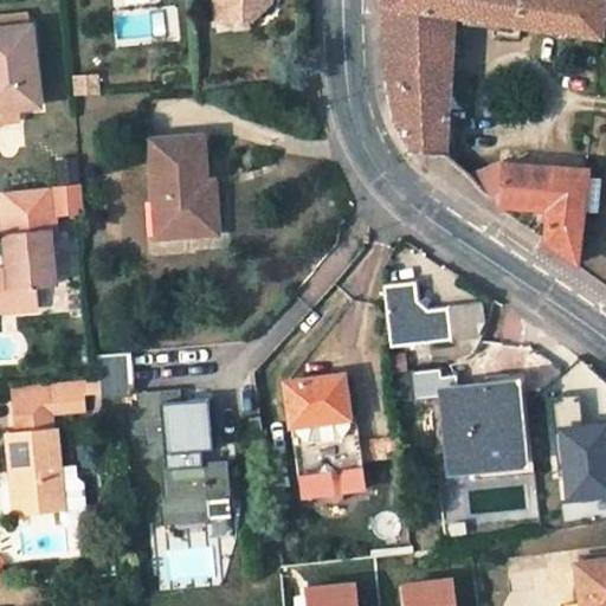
[(218,0),(219,0),(238,1),(256,20),(274,2),(274,0),(218,0)]
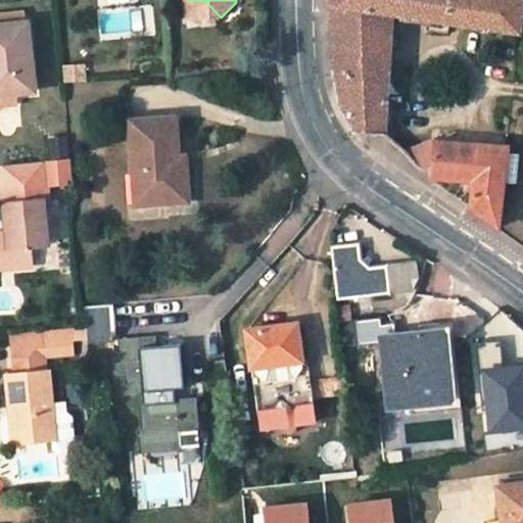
[(205,1),(189,0),(189,17),(221,17),(205,1)]
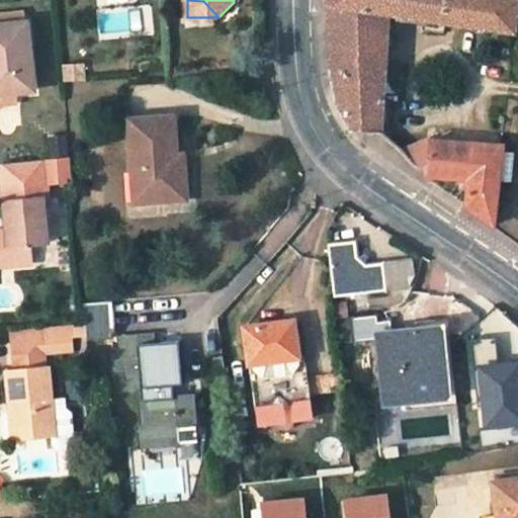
[(389,13),(513,31),(517,0),(328,0),(329,3),(333,70),(335,87),(338,102),(353,131),(381,132),(389,13)]
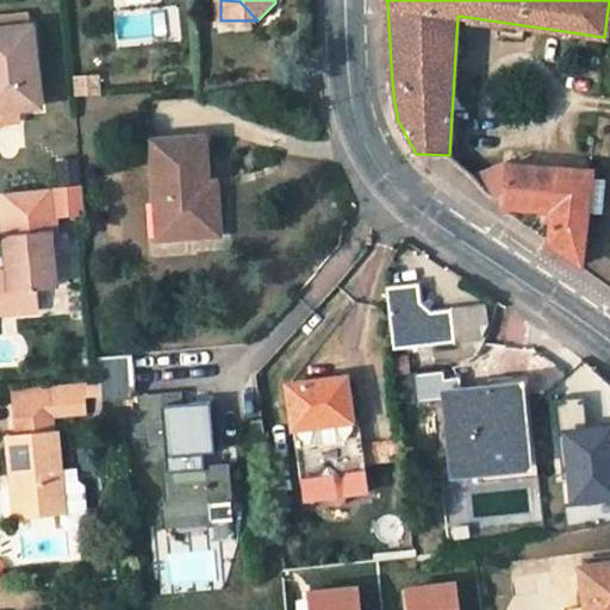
[(0,110),(39,107),(32,26),(0,29),(0,110)]
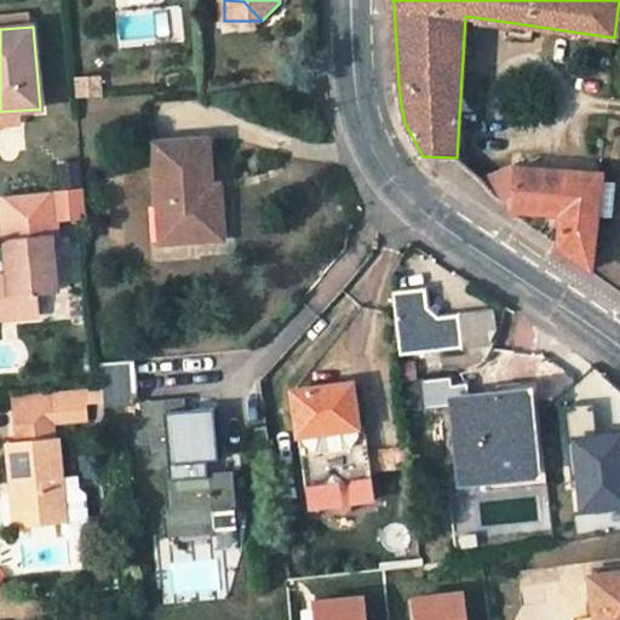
[(208,139),(155,143),(160,204),(167,202),(171,242),(223,237),(219,188),(212,189),(208,139)]
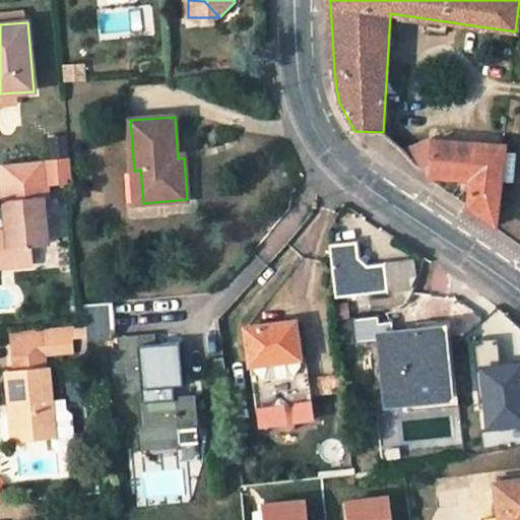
[(471,180),(469,207),(496,226),(501,176),(503,152),(504,143),(433,140),(404,149),(431,177),(471,180)]
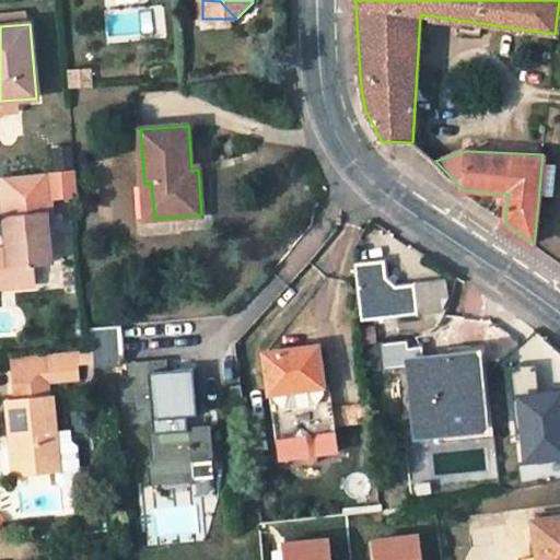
[(539,189),(550,190),(552,165),(541,164),(539,189)]
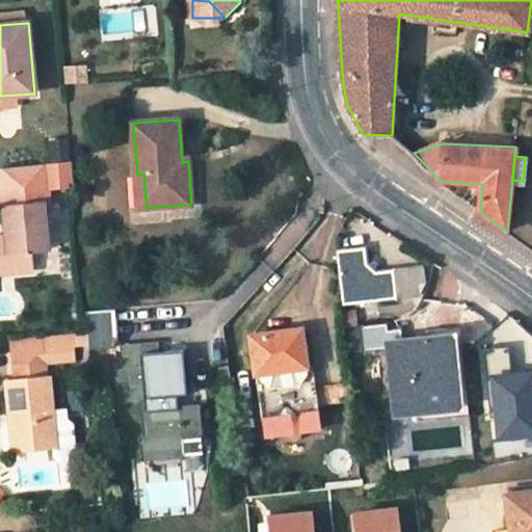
[(10,256),(0,256),(0,257),(2,274),(33,270),(31,254),(51,251),(46,205),(52,205),(48,163),(1,168),(8,237),(10,256)]
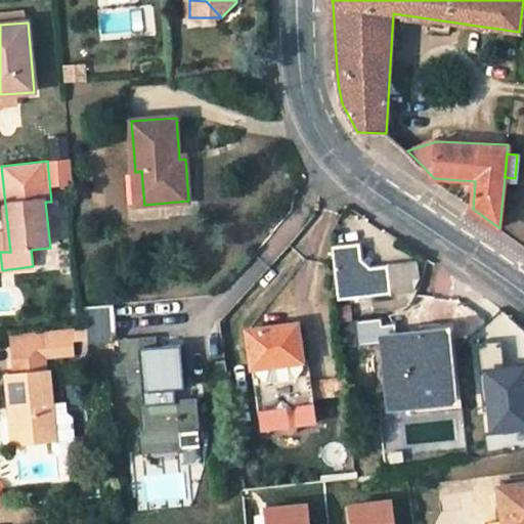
[(8,233),(0,234),(0,252),(10,252),(8,233)]
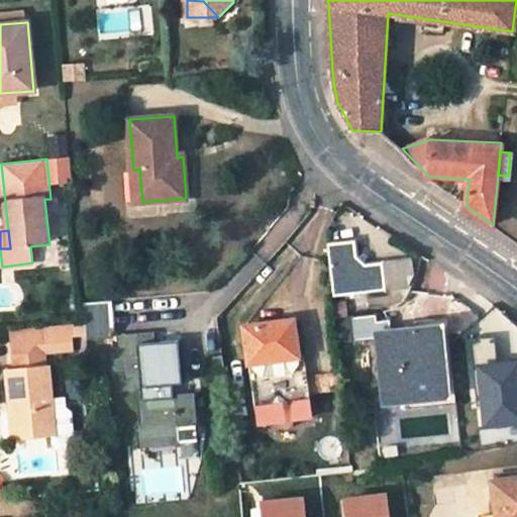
[(333,297),(387,290),(384,263),(367,265),(355,256),(354,240),(327,243),(333,297)]
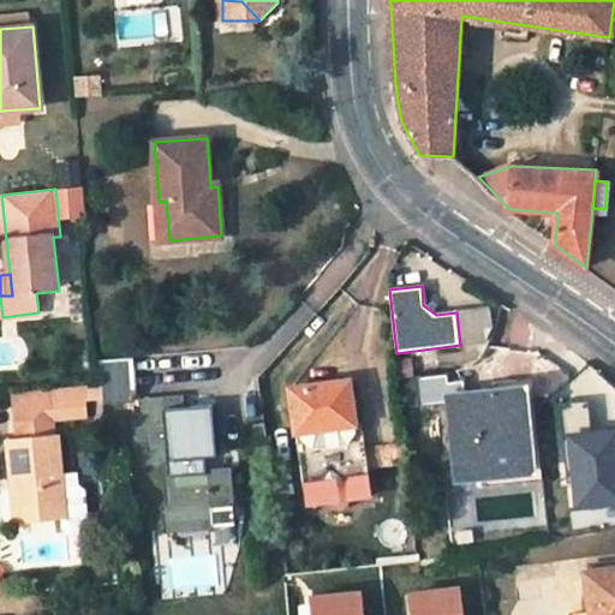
[(481,310),(457,312),(460,345),(484,341),(482,327),(491,326),(489,308),(481,309),(481,310)]
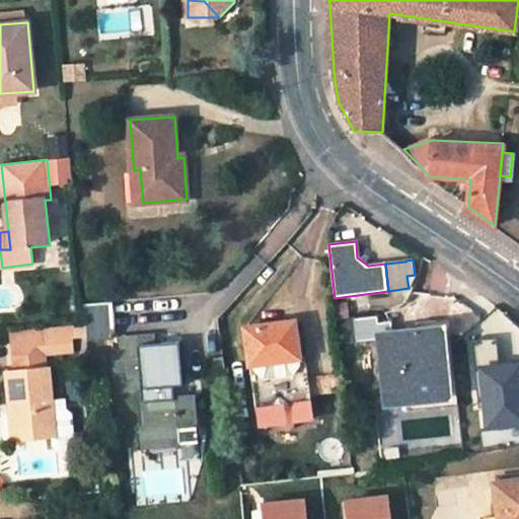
[(112,301),(83,304),(86,338),(112,335),(115,331),(112,301)]
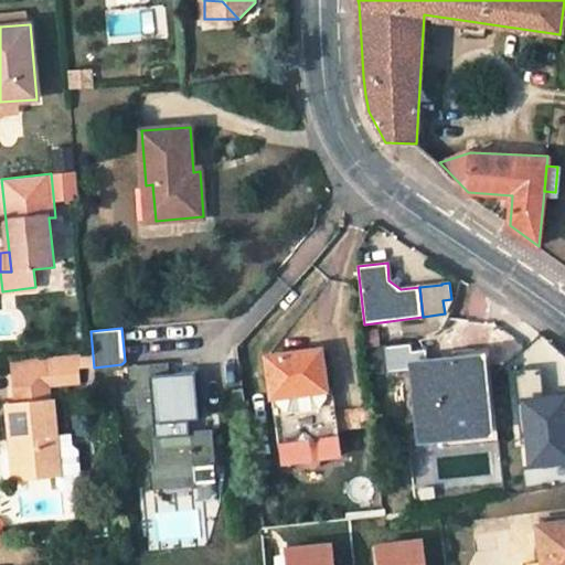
[(409,345),(386,348),(388,374),(413,371),(422,441),(486,435),(477,356),(429,362),(427,349),(411,351),(409,345)]
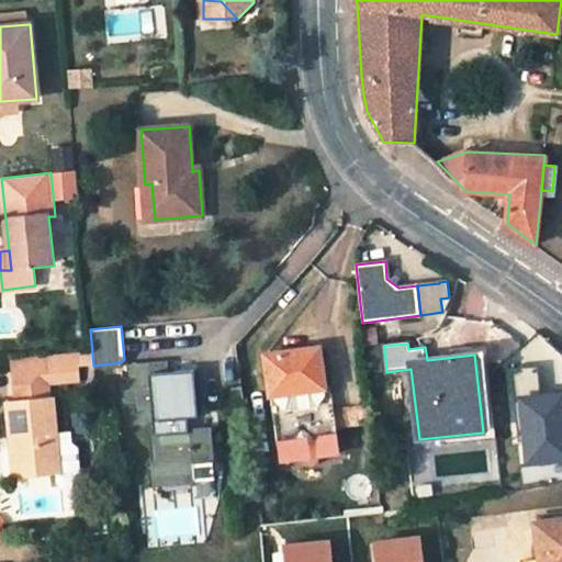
[(318,349),(266,355),(270,393),(323,388),(318,349)]
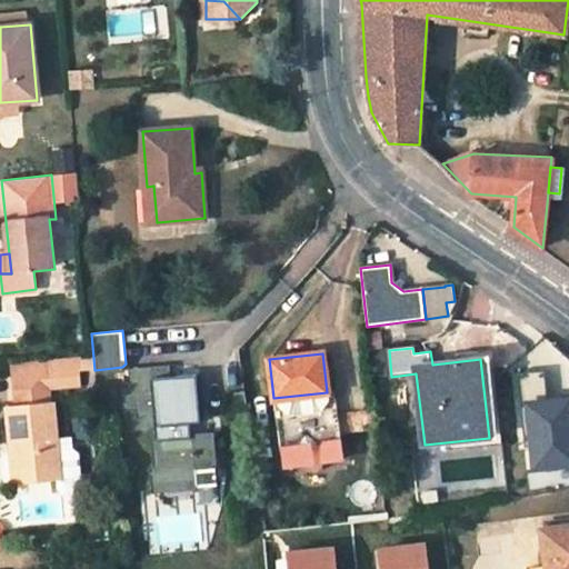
[(46,363),(13,367),(13,373),(46,371),(46,363)]
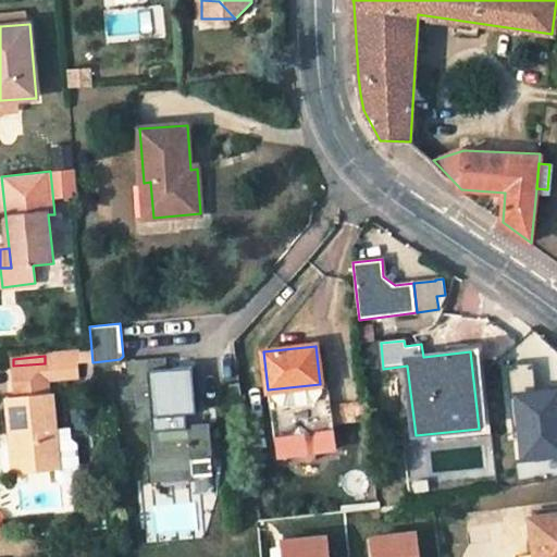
[(163,360),(130,363),(131,375),(122,376),(126,419),(151,417),(156,460),(151,460),(152,479),(192,475),(190,459),(210,458),(207,425),(188,428),(186,415),(196,413),(192,367),(164,369),(163,360)]
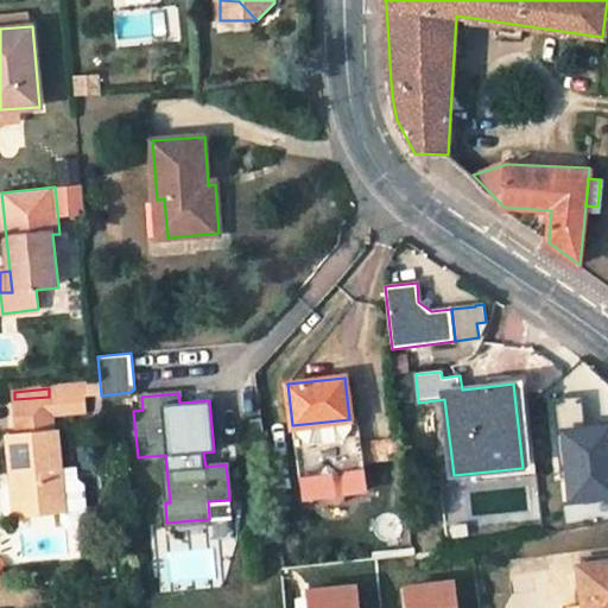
[(49,397),(14,399),(18,435),(52,431),(49,397)]
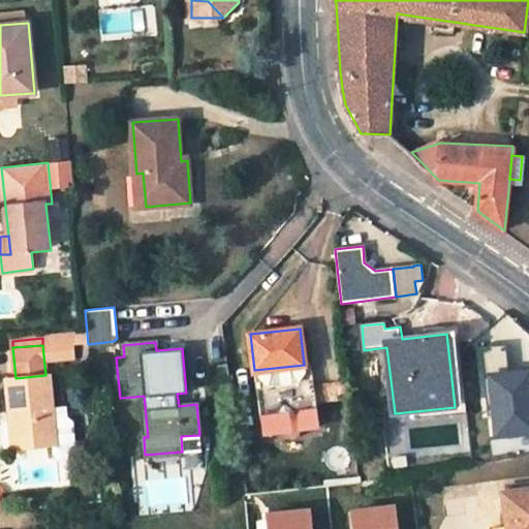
[(53,418),(49,375),(45,375),(16,378),(6,378),(8,411),(13,410),(17,449),(49,446),(56,445),(53,418)]
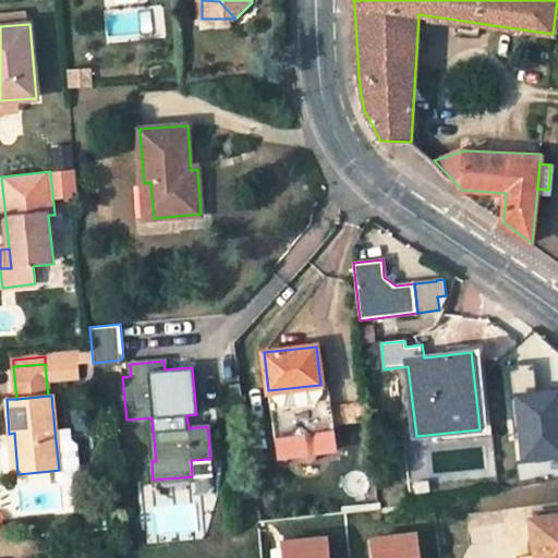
[(332,433),(274,439),(276,457),(335,450),(332,433)]
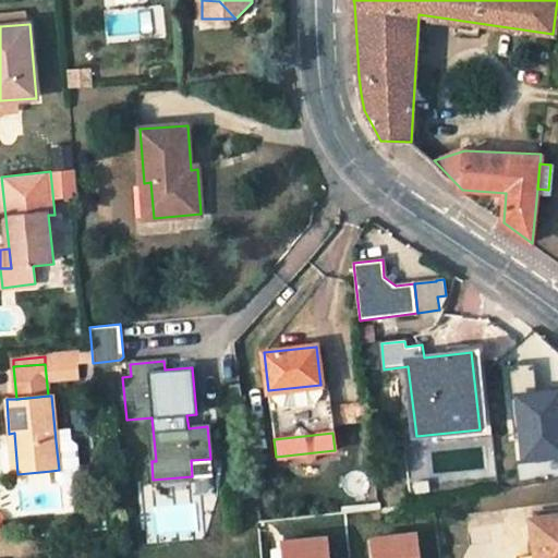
[(77,482),(73,446),(68,441),(56,441),(59,470),(51,471),(52,478),(60,484),(77,482)]
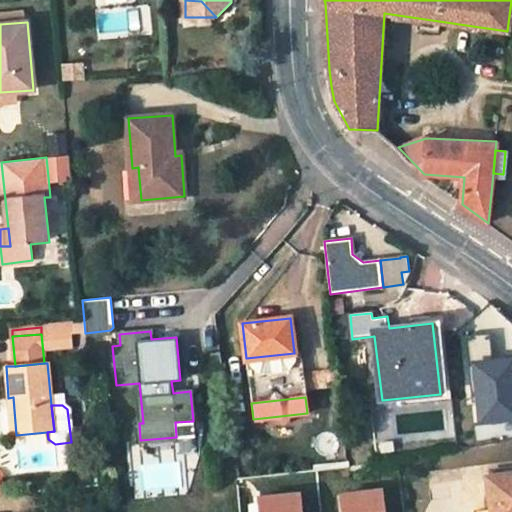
[(194,435),(193,421),(175,422),(176,437),(194,435)]
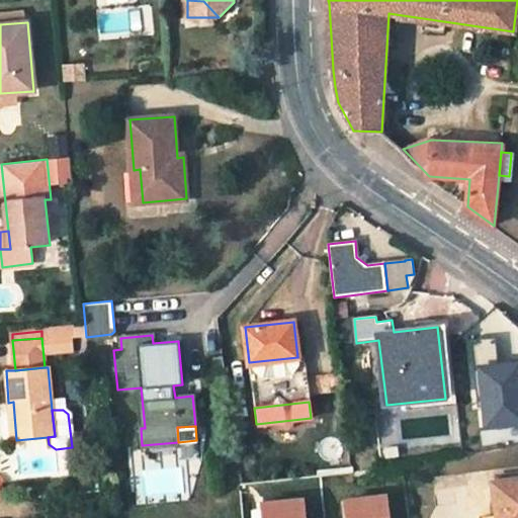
[(517,517),(517,480),(494,484),(499,516),(484,517),(517,517)]
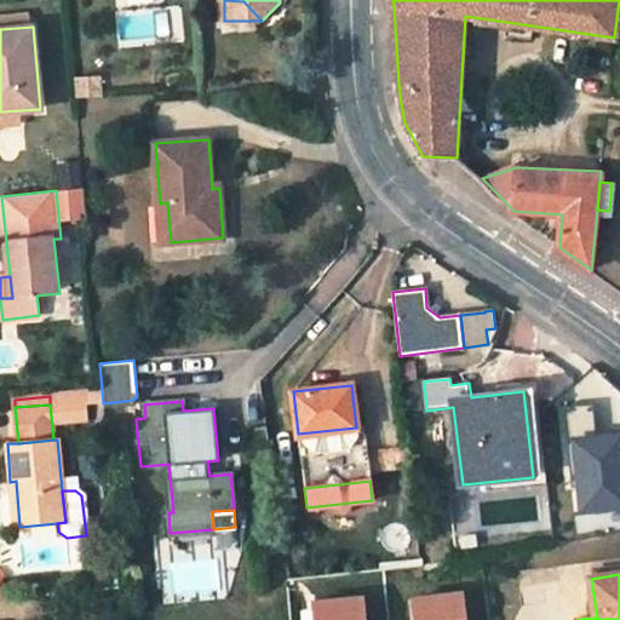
[(488,619),(487,593),(411,597),(412,619),(488,619)]
